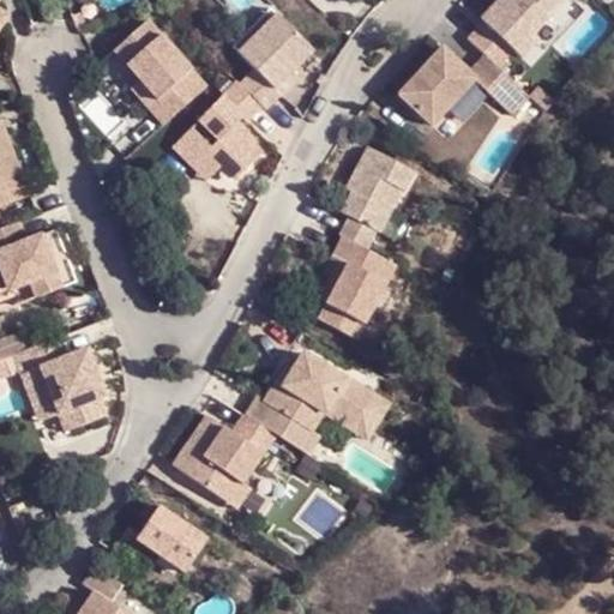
[(533,32),(560,0),(499,0),(500,0),(481,19),(519,56),(537,37),(533,32)]
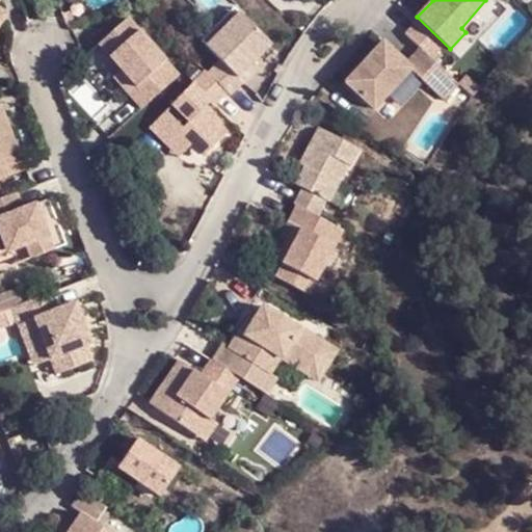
[(206,43),(238,9),(231,2),(198,35),(206,43)]
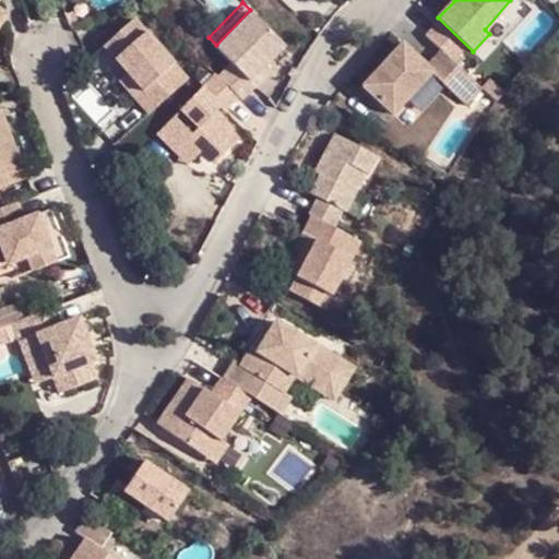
[(216,45),(238,66),(225,80),(240,94),(242,97),(256,84),(249,78),(265,61),(284,43),(250,10),(216,45)]
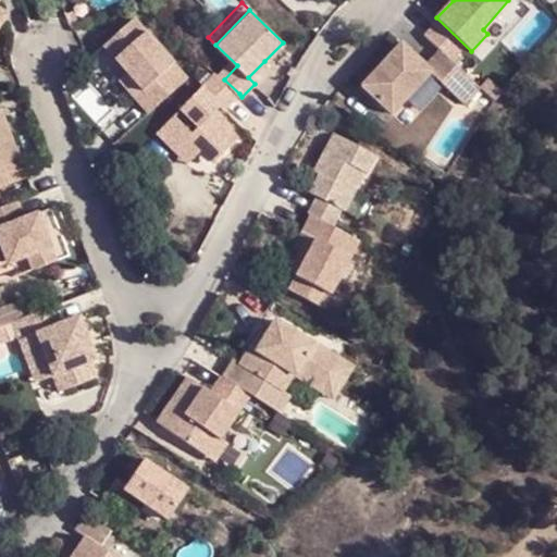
[(144,87),(136,96),(149,110),(187,75),(135,17),(104,46),(144,87)]
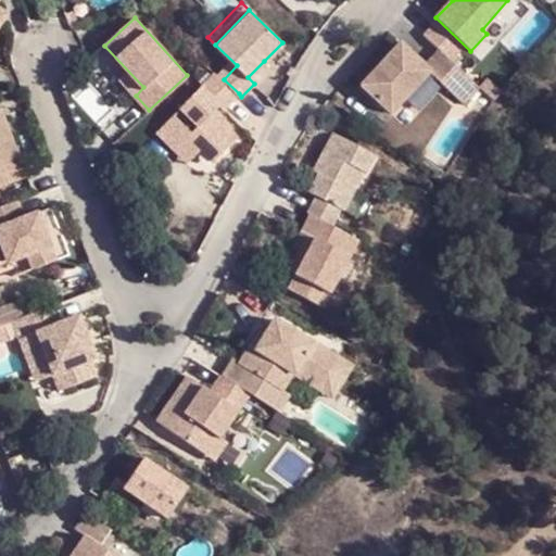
[(483,85),(440,45),(426,61),(401,40),(363,81),(392,108),(430,67),(469,101),(483,85)]
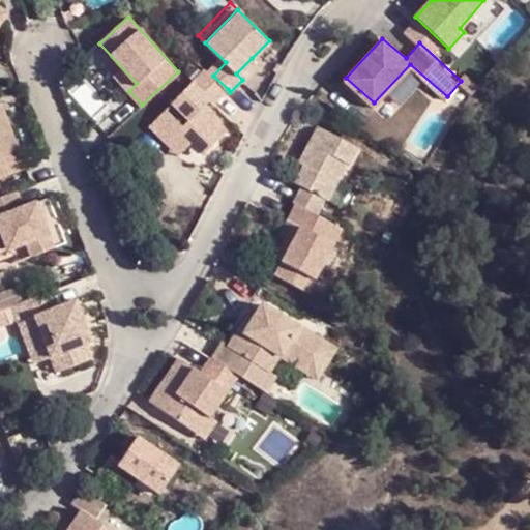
[(236,74),(242,80),(258,64),(252,58),(236,74)]
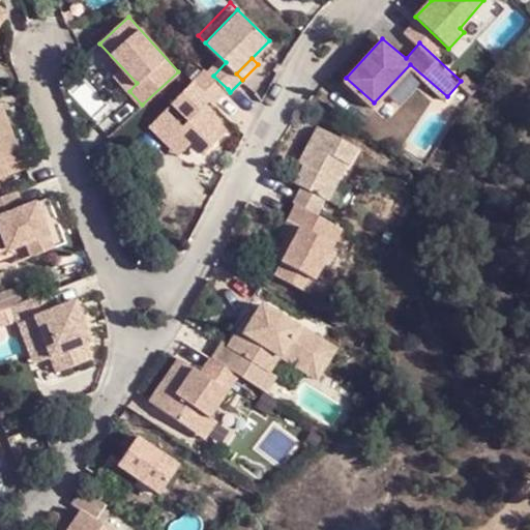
[(228,89),(213,76),(206,68),(160,116),(190,145),(195,140),(208,152),(230,127),(207,106),(212,99),(215,104),(228,89)]
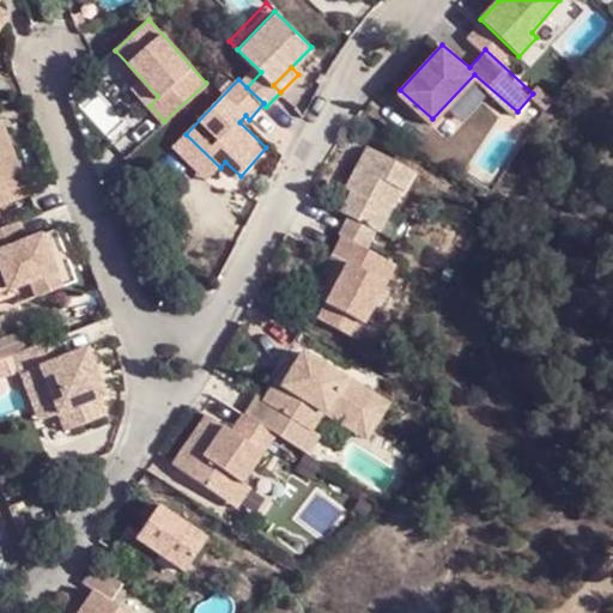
[(220,168),(186,134),(177,143),(212,176),(220,168)]
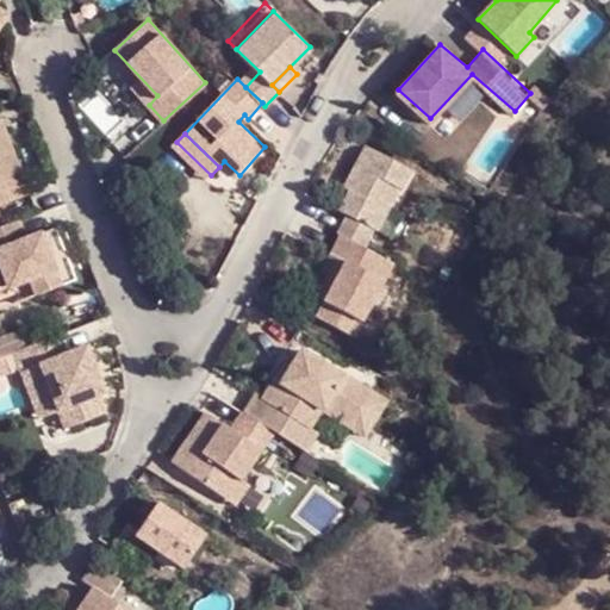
[(0,198),(20,190),(0,142),(0,198)]
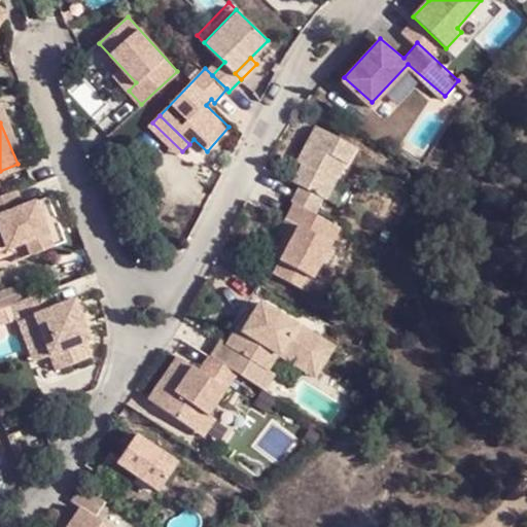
[(346,177),(359,150),(315,129),(302,153),(307,156),(302,166),(292,184),(299,186),(292,201),(295,202),(321,215),(327,203),(330,204),(345,176),(346,177)]
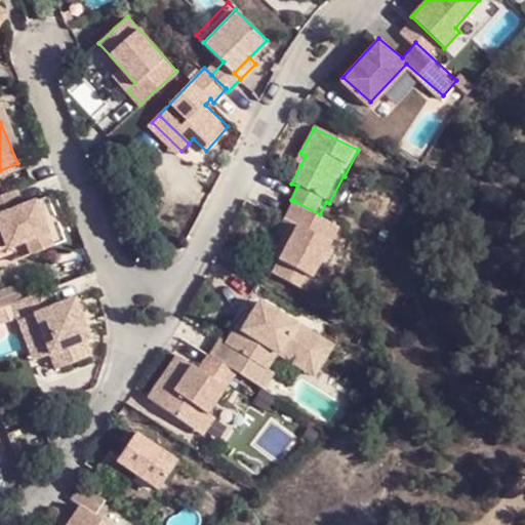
[(300,153),(295,162),(300,165),(306,156),(300,153)]
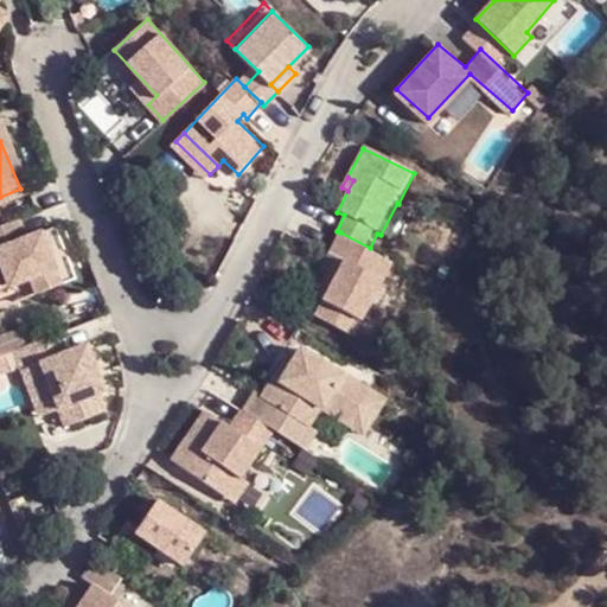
[(0,212),(26,202),(20,189),(0,197),(0,212)]
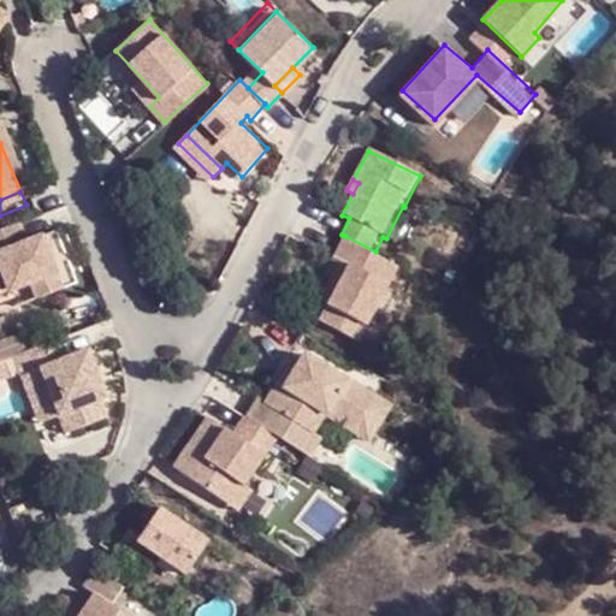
[(0,241),(21,232),(17,224),(0,231),(0,241)]
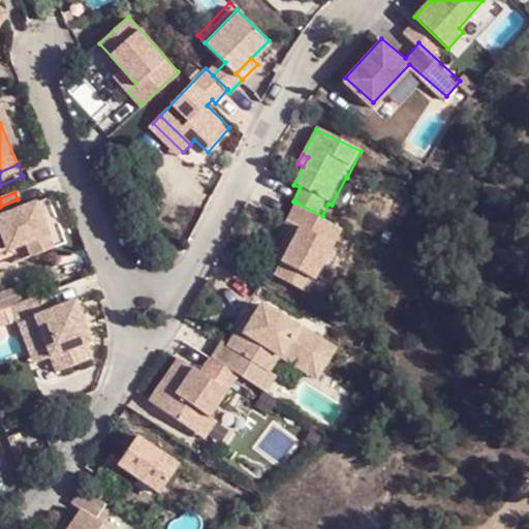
[(21,208),(18,199),(0,207),(0,269),(52,246),(33,203),(21,208)]
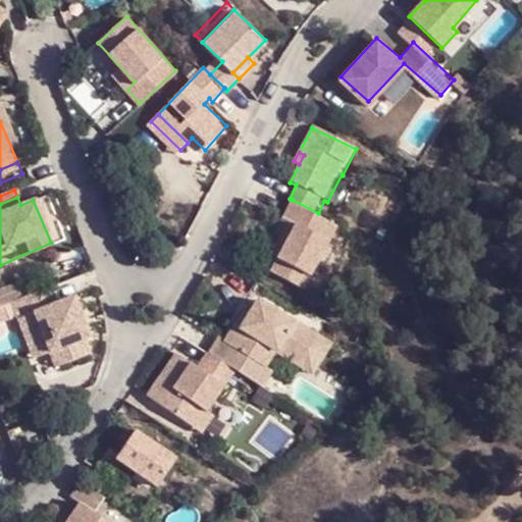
[(318,213),(293,200),(282,219),(289,222),(270,256),(278,260),(272,272),(305,290),(338,224),(318,213)]
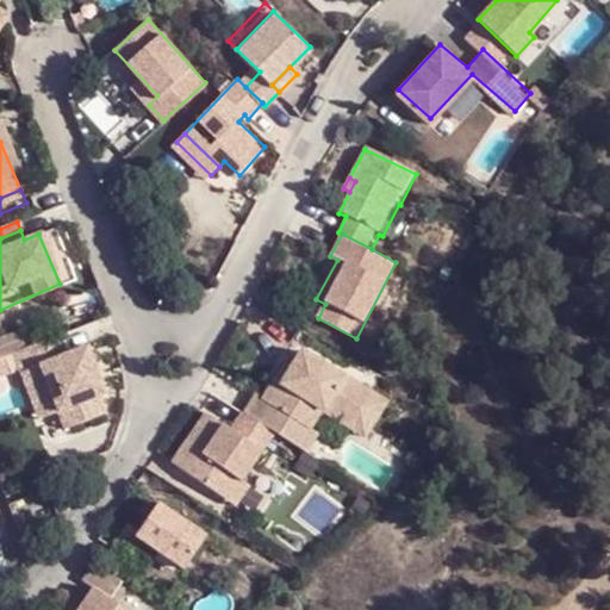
[(67,358),(60,340),(14,359),(22,378),(41,371),(60,416),(67,433),(109,416),(100,398),(93,380),(100,377),(87,348),(67,358)]
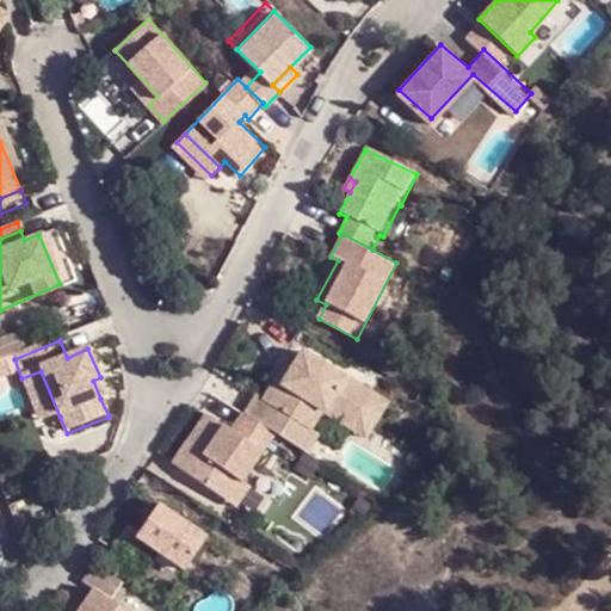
[(351,431),(372,394),(346,378),(344,381),(302,356),(292,371),(285,386),(279,382),(265,406),(258,401),(248,415),(277,432),(310,451),(319,437),(312,433),(322,414),(351,431)]
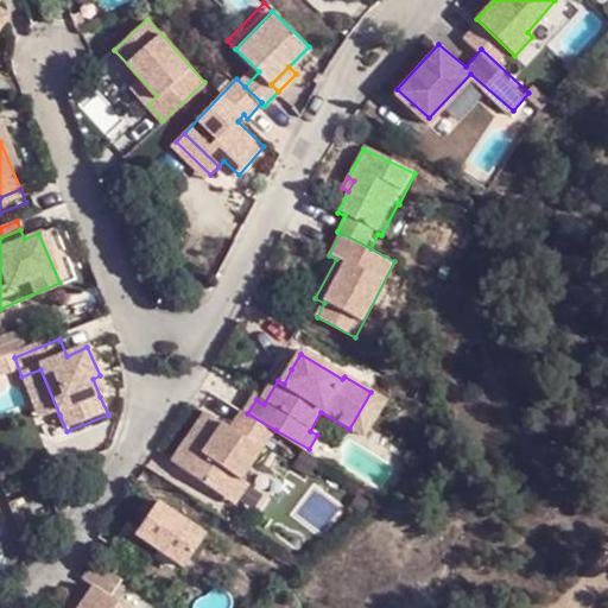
[(291,369),(285,366),(278,380),(284,384),(291,369)]
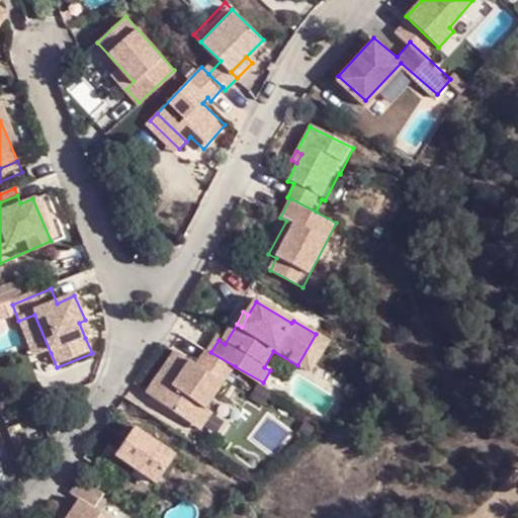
[(34,315),(18,321),(35,359),(51,353),(34,315)]
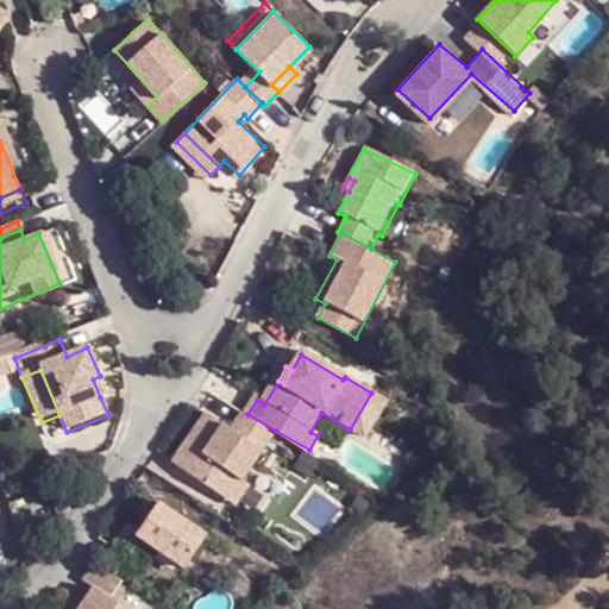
[(93,380),(100,397),(108,394),(100,376),(93,380)]
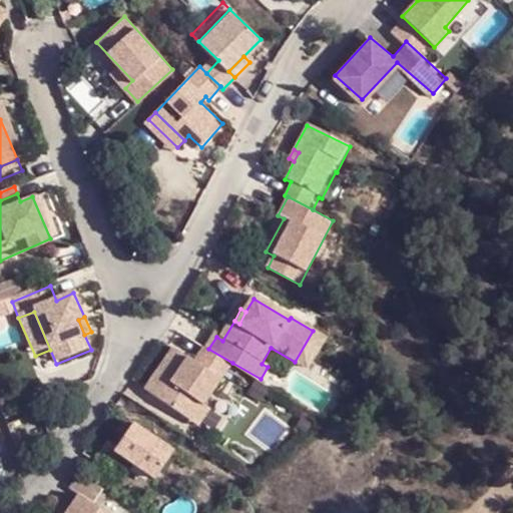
[(313,331),(295,362),(308,369),(327,338),(313,331)]
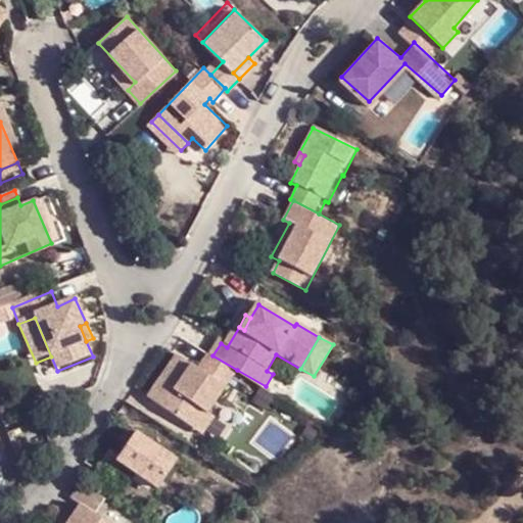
[(237,370),(212,355),(210,353),(199,374),(177,361),(150,406),(196,432),(206,415),(210,417),(237,370)]
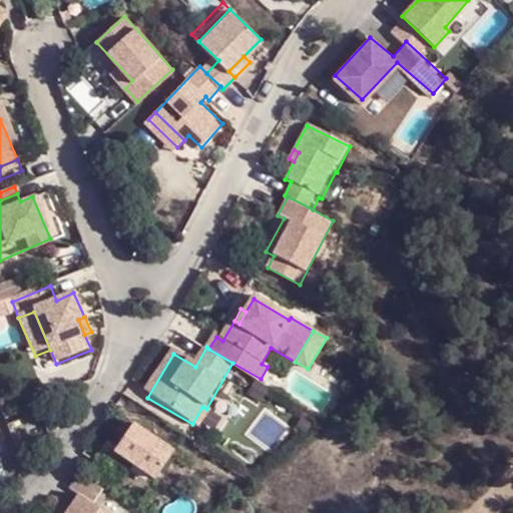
[(202,407),(192,424),(203,430),(213,412),(206,409),(202,407)]
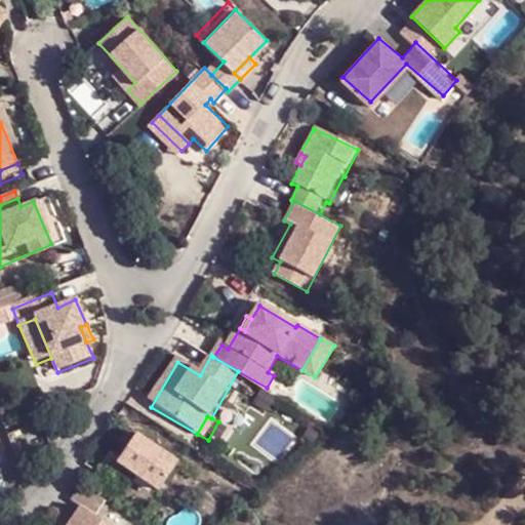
[(177,458),(136,431),(123,454),(112,448),(99,470),(110,477),(120,459),(159,486),(177,458)]
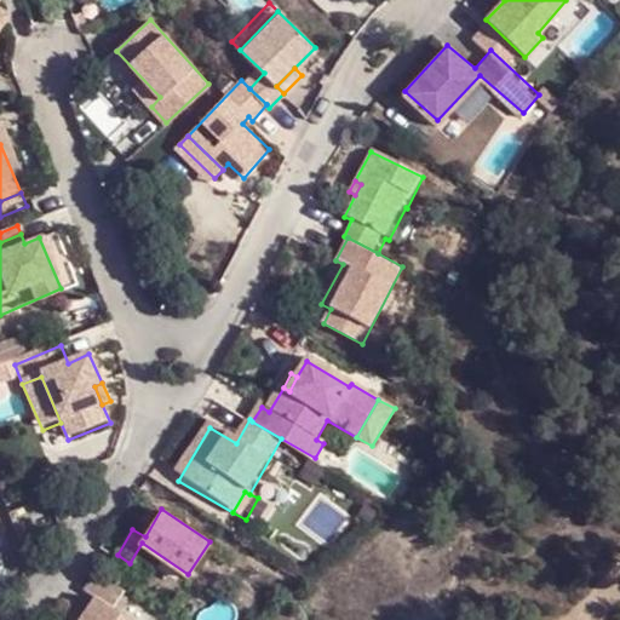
[(89,584),(120,606),(128,592),(98,572),(89,584)]
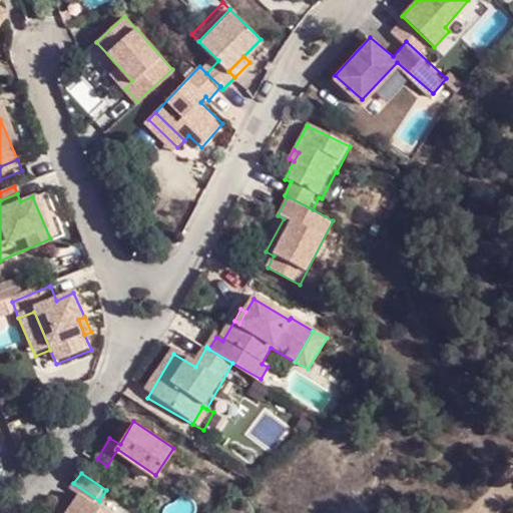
[(99,501),(73,483),(57,507),(62,510),(60,512),(113,512),(114,512),(99,501)]
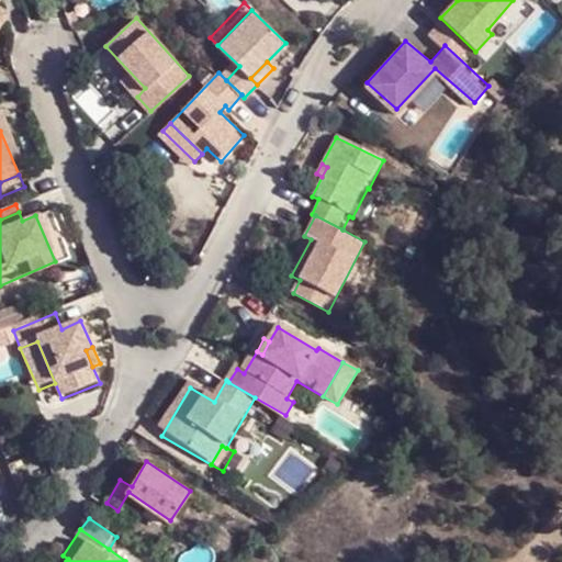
All buildings are outlined.
